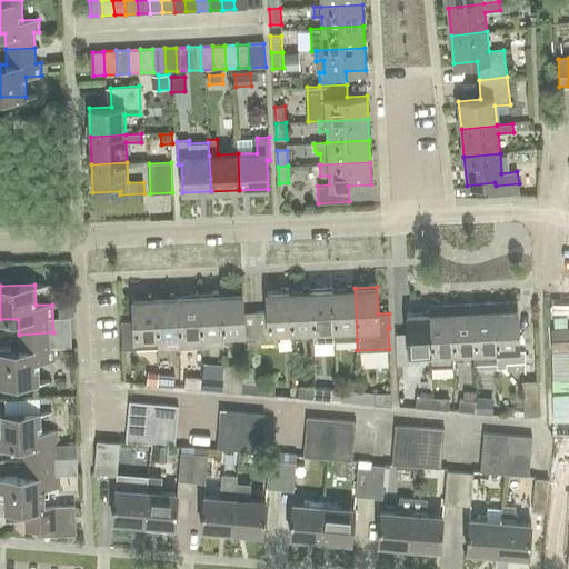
[(335,340),(332,288),(311,289),(312,331),(313,331),(313,341),(335,340)]
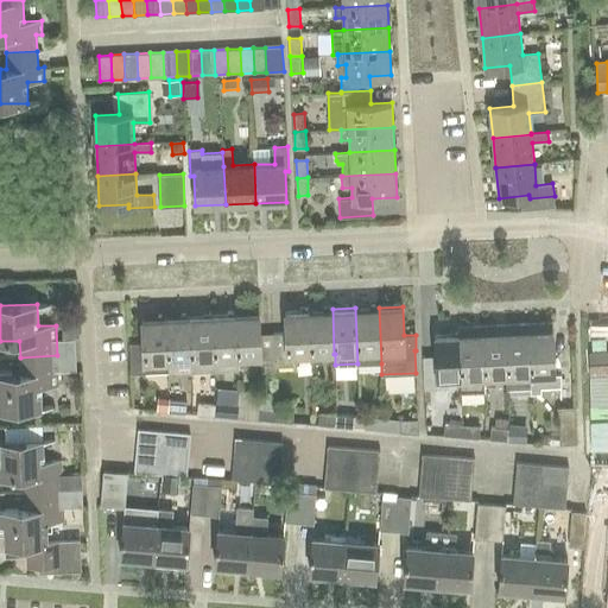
[(381,363),(379,308),(355,308),(358,363),(381,363)]
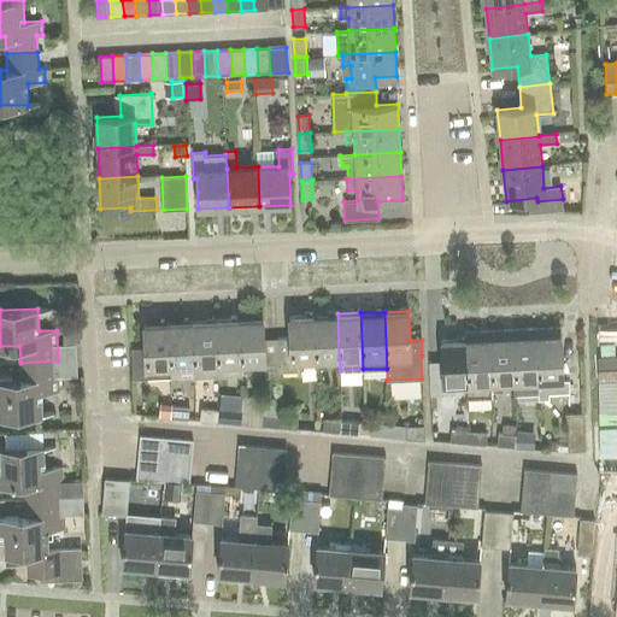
[(339,359),(338,313),(312,315),(315,360),(339,359)]
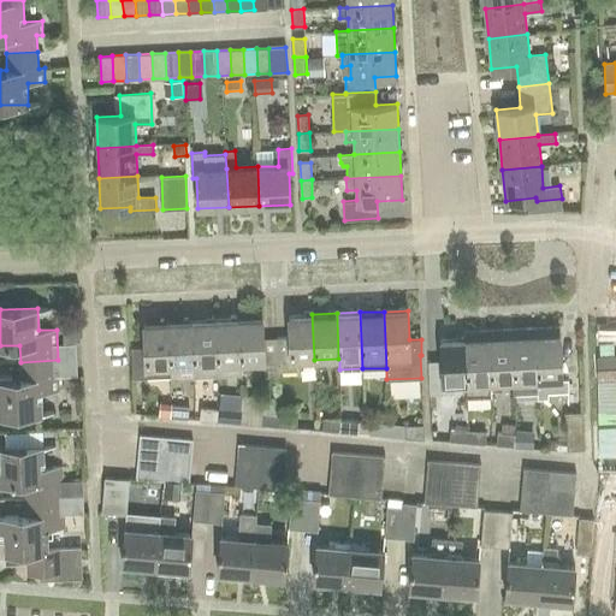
[(314,360),(312,314),(289,315),(290,336),(277,337),(278,371),(301,369),(301,361),(314,360)]
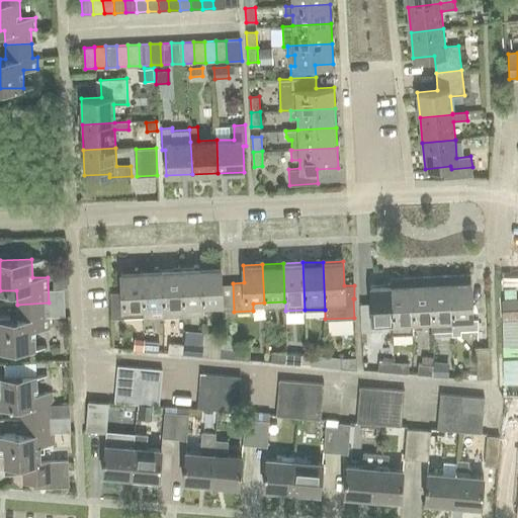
[(234,312),(233,283),(222,283),(221,266),(200,267),(203,313),(212,312),(211,306),(233,305),(234,312)]
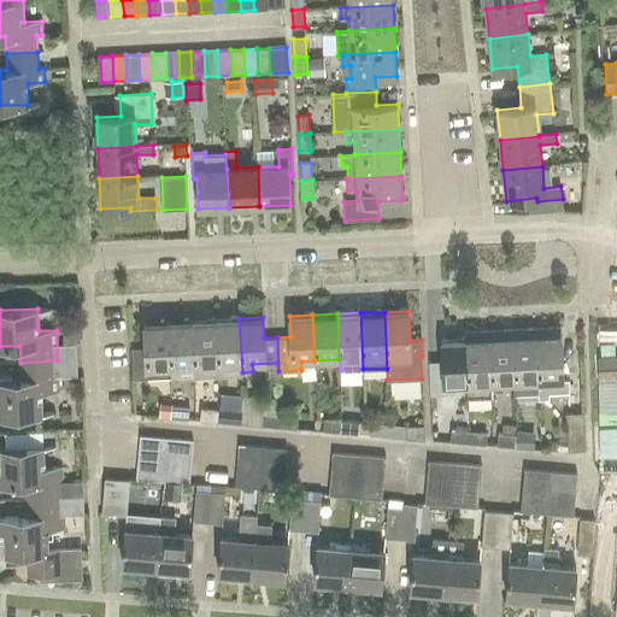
[(242,372),(239,318),(215,319),(217,376),(241,375),(241,372),(242,372)]
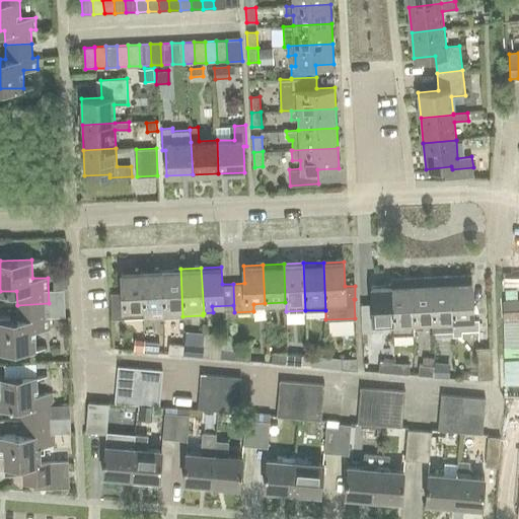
[(182,316),(180,269),(161,270),(162,308),(163,308),(163,317),(182,316)]
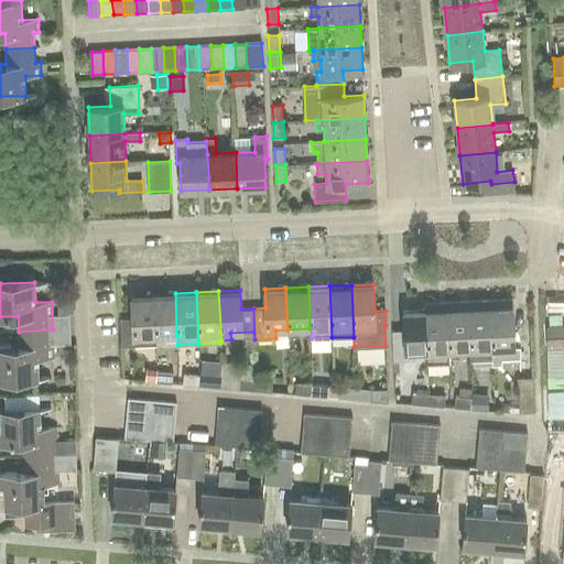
[(176,335),(175,293),(153,294),(155,344),(156,344),(155,336),(176,335)]
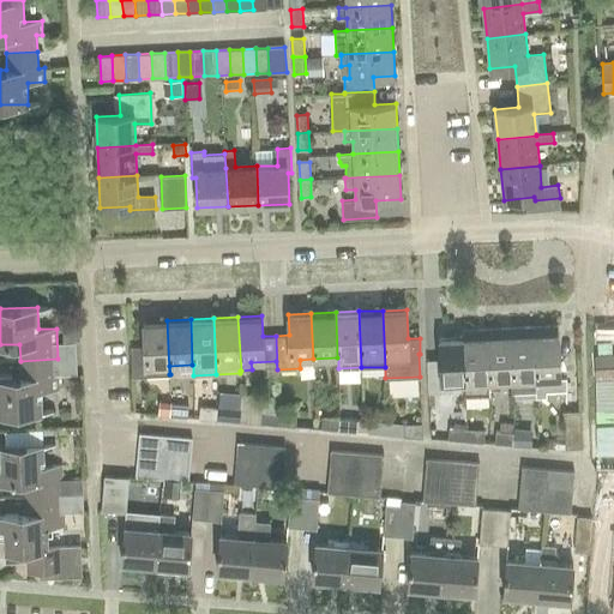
[(169,374),(167,320),(143,321),(144,345),(131,345),(132,375),(169,374)]
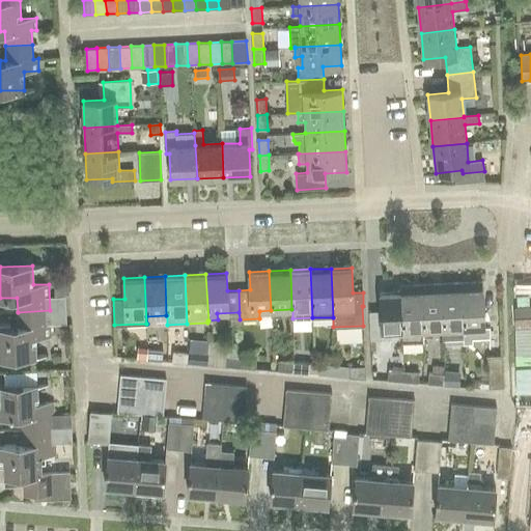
[(70,294),(68,279),(54,280),(55,294),(70,294)]
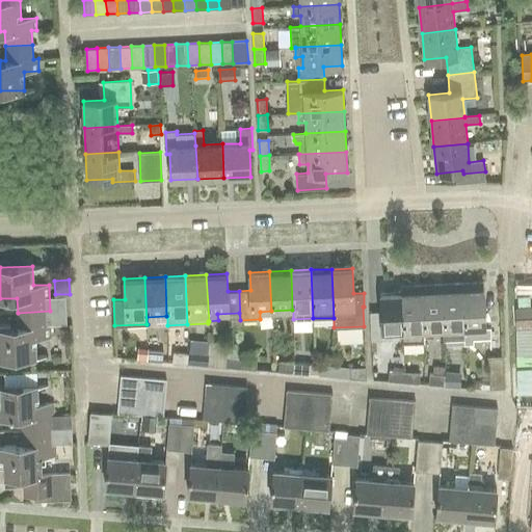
[(485,327),(483,289),(462,290),(466,344),(474,344),(474,339),(491,338),(491,327),(485,327)]
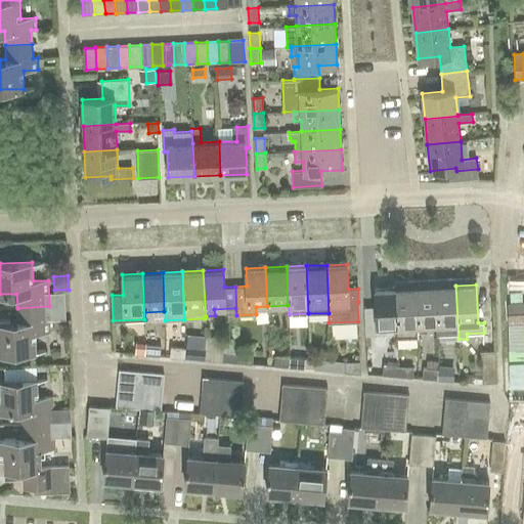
[(437,324),(435,286),(416,287),(418,333),(427,332),(427,325),(437,324)]
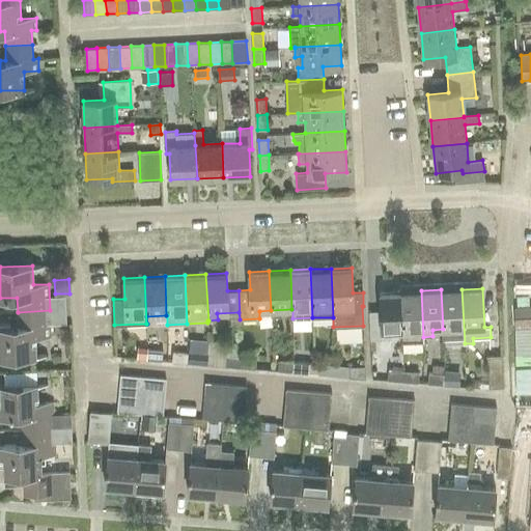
[(465,343),(462,289),(441,289),(443,329),(443,339),(464,338),(464,343),(465,343)]
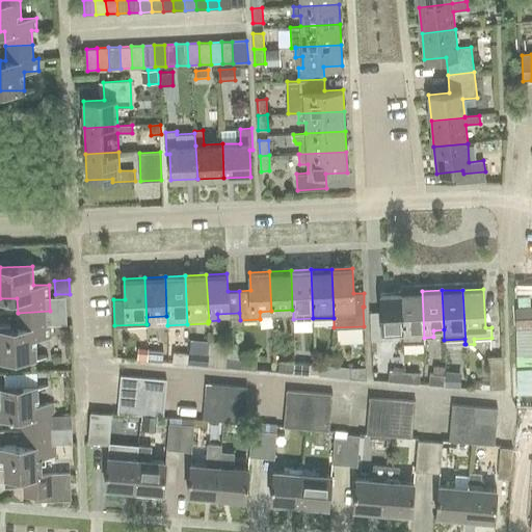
[(424,338),(422,291),(401,292),(403,331),(402,331),(403,344),(424,343),(424,338)]
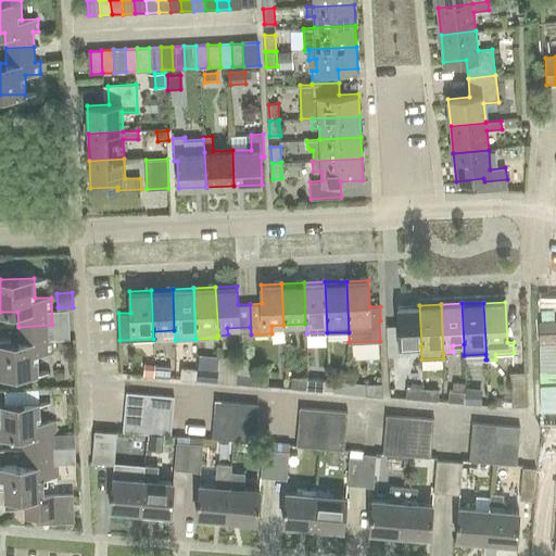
[(421,346),(419,305),(397,306),(399,325),(387,326),(389,356),(411,355),(411,348),(420,346),(421,346)]
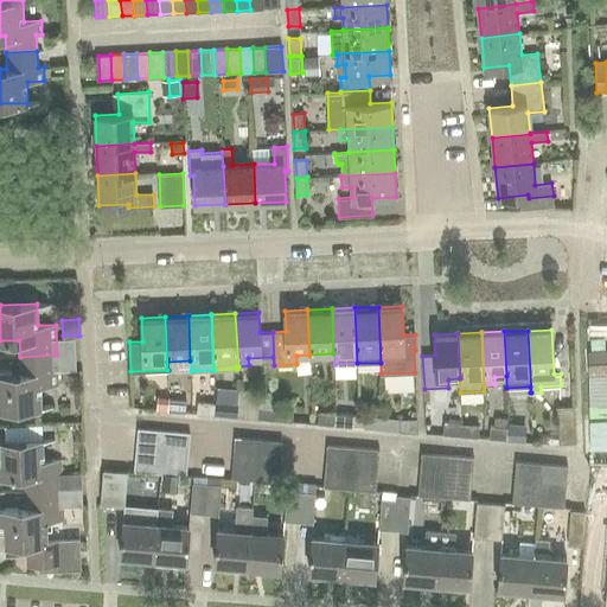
[(58,385),(57,371),(57,355),(20,357),(20,372),(0,374),(0,408),(42,407),(40,385),(58,385)]
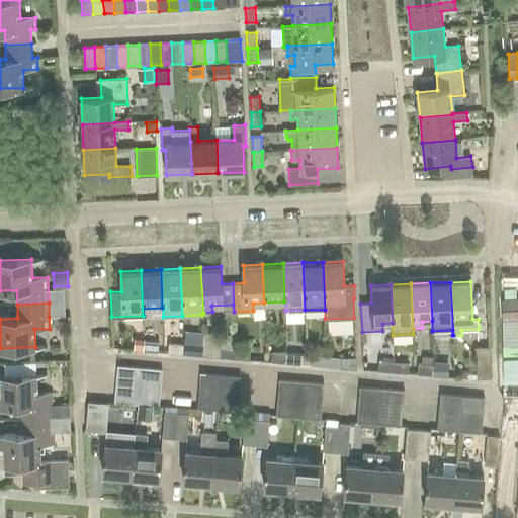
[(134,349),(144,350),(144,340),(134,339),(134,349)]
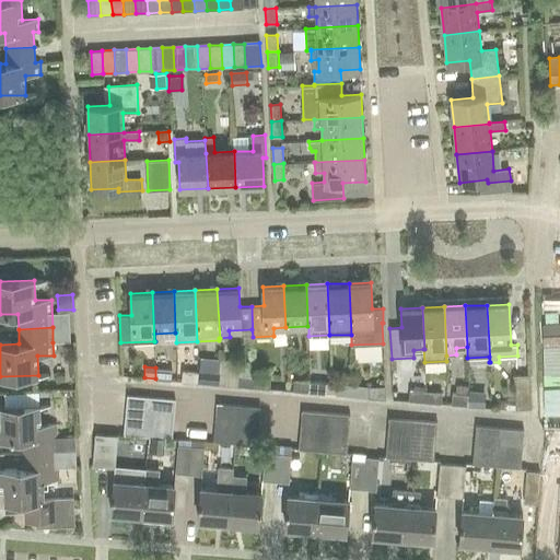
[(172,380),(172,369),(155,368),(155,378),(172,380)]
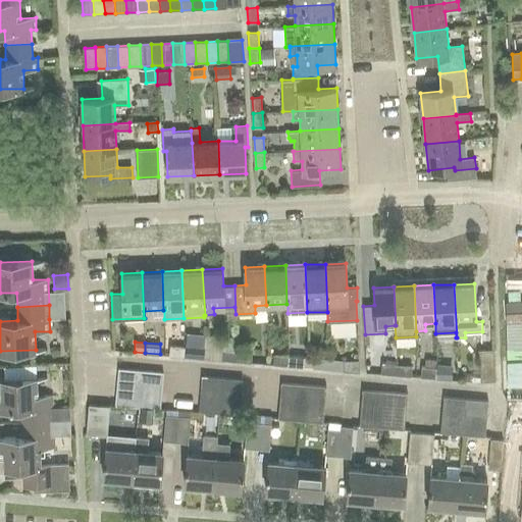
[(185,356),(186,347),(170,346),(169,355),(185,356)]
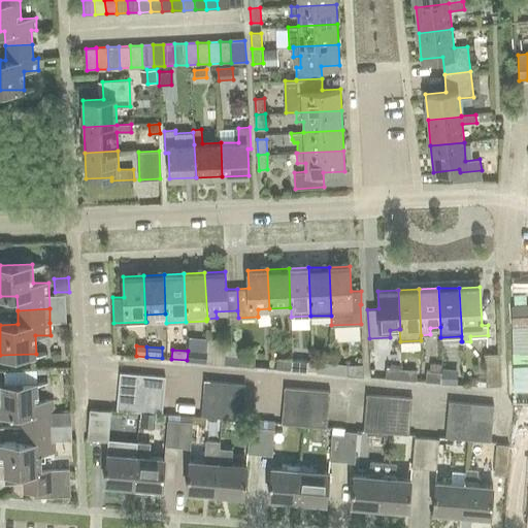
[(208,362),(208,352),(188,351),(187,360),(202,362),(208,362)]
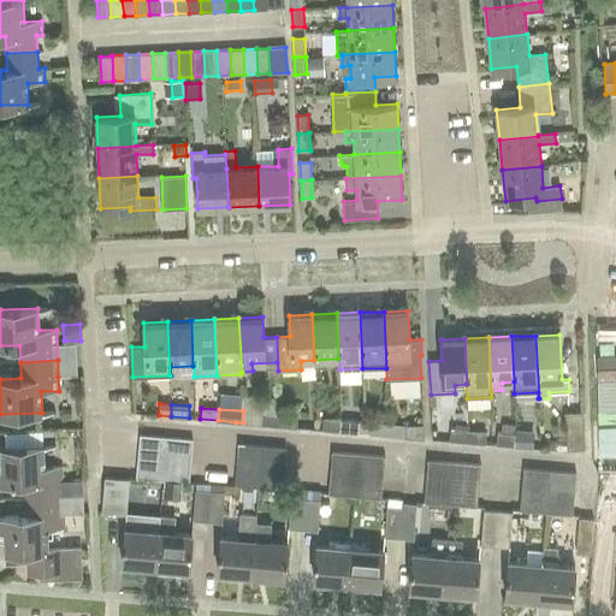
[(279,426),(280,414),(264,413),(262,425),(279,426)]
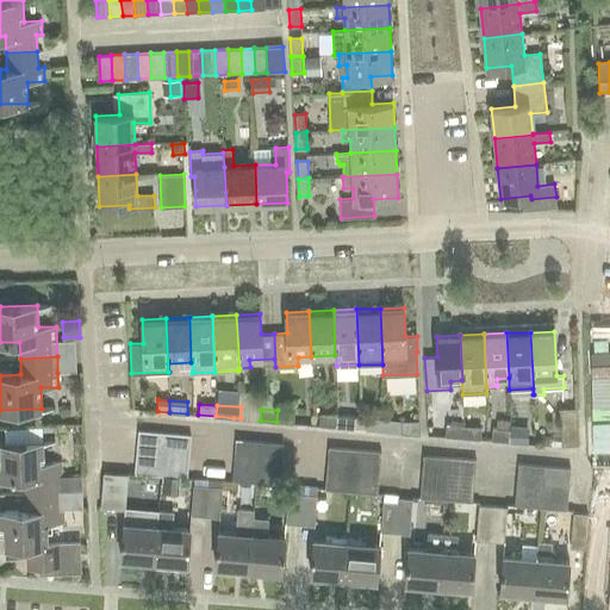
[(579,446),(577,409),(561,409),(562,447),(579,446)]
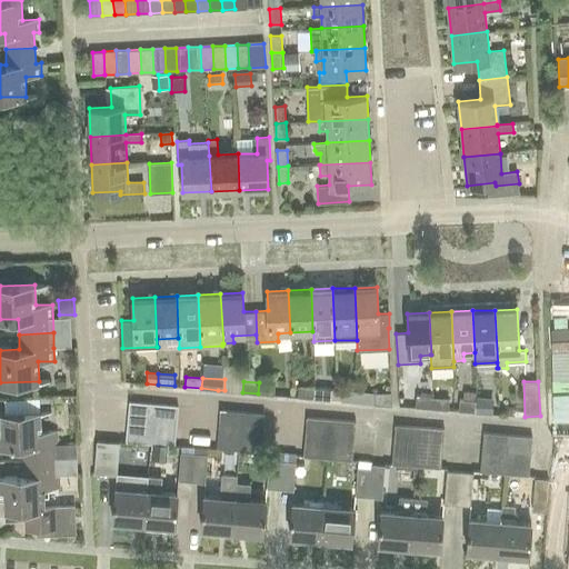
[(273,395),(275,382),(259,382),(258,393),(273,395)]
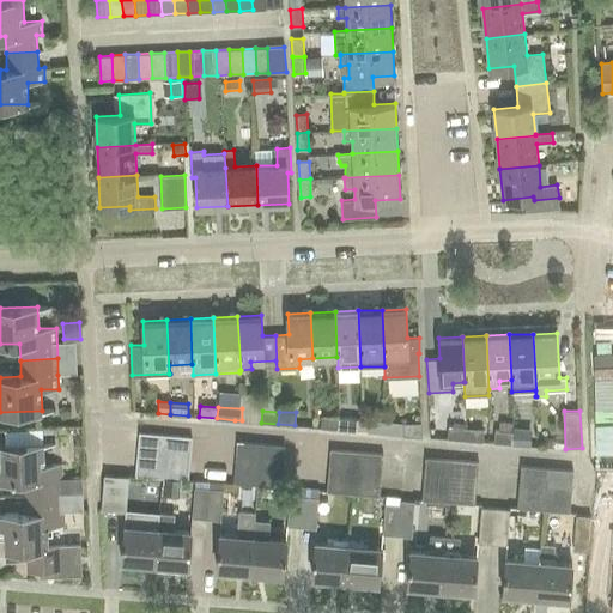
[(339,429),(340,418),(322,416),(321,428),(339,429)]
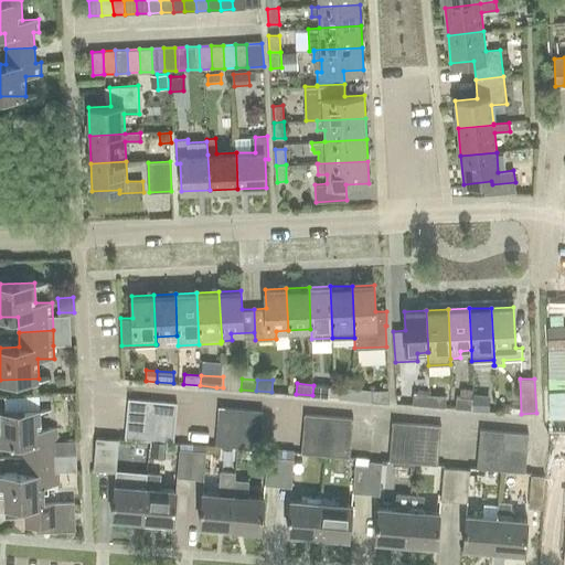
[(334,397),(334,386),(313,385),(312,395),(334,397)]
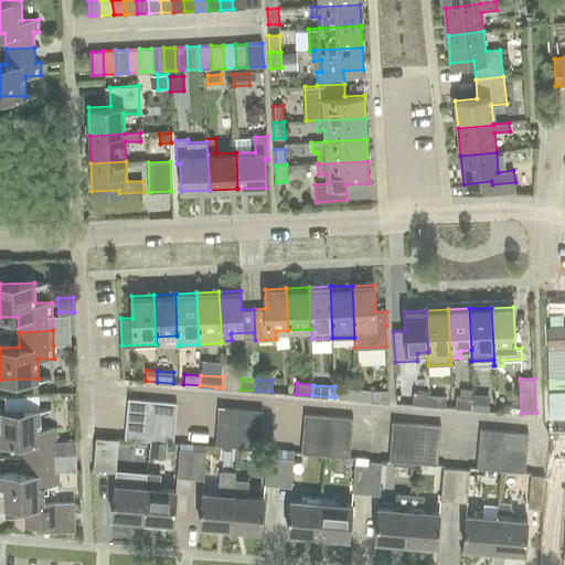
[(355,400),(356,388),(334,386),(334,397),(355,400)]
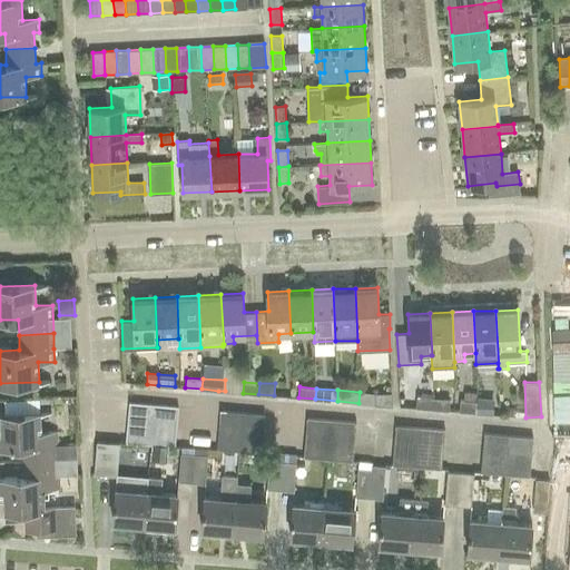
[(375,404),(376,393),(360,392),(359,403),(375,404)]
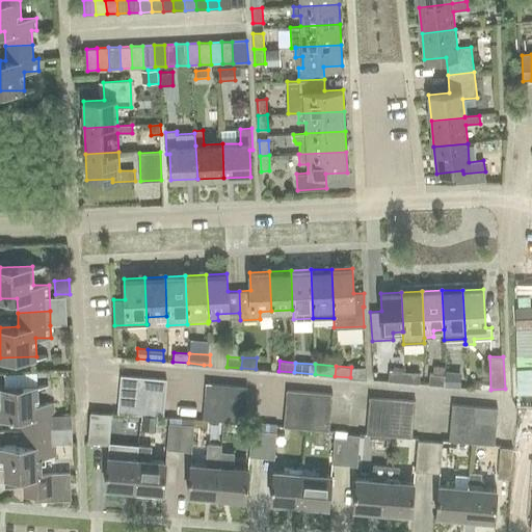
[(404,381),(405,372),(390,370),(389,380),(404,381)]
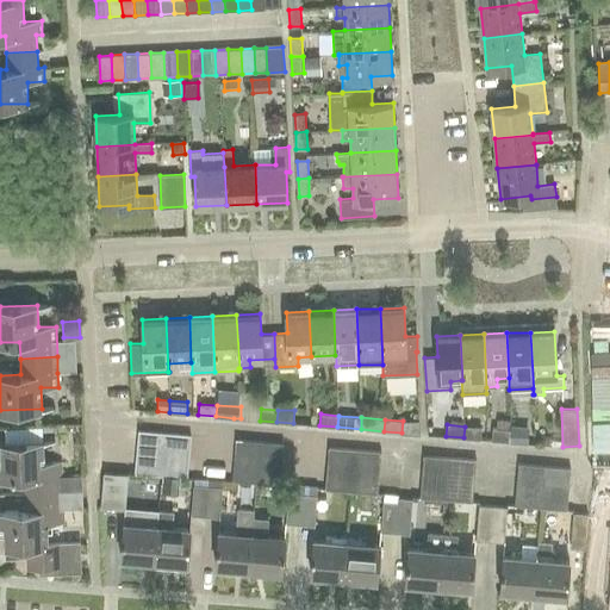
[(480,440),(481,428),(465,427),(464,437),(480,440)]
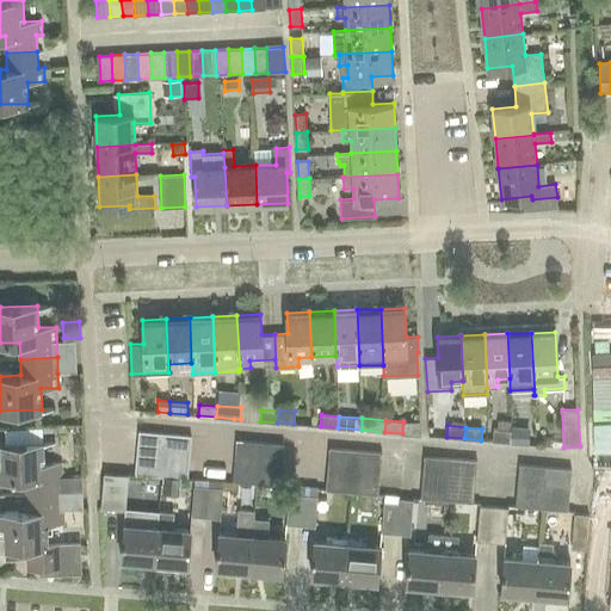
[(511,443),(512,431),(494,430),(493,442),(511,443)]
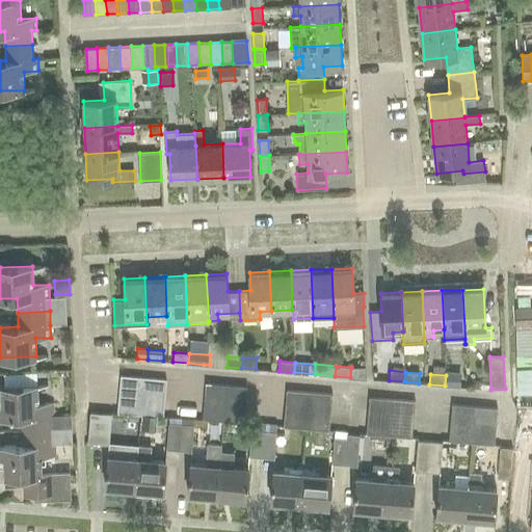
[(142,390),(143,377),(121,375),(120,388),(142,390)]
